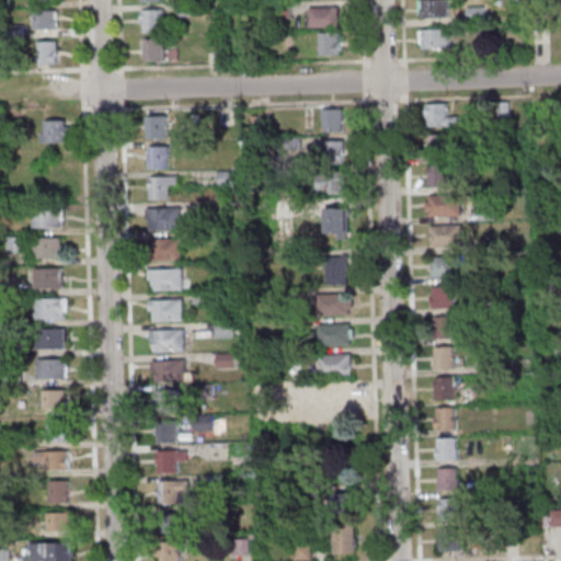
[(422,0),(447,0),(448,15),(422,16),(422,0)]
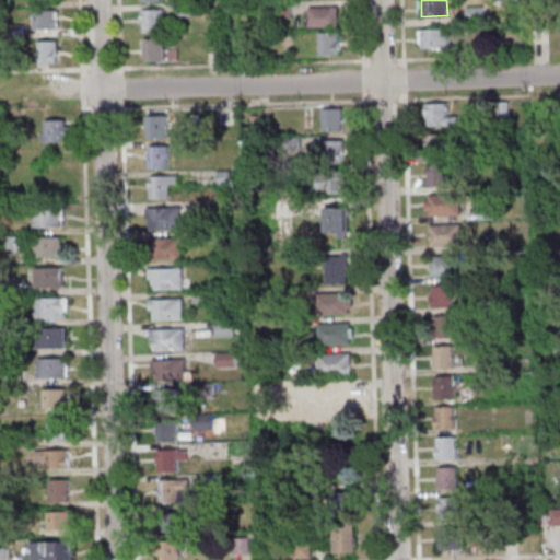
[(559,11),(550,12),(550,0),(559,0),(559,11)]
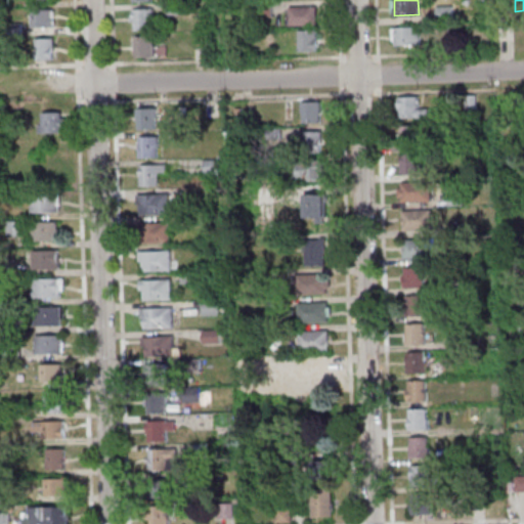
[(271,16),(257,16),(256,3),(270,2),(271,16)]
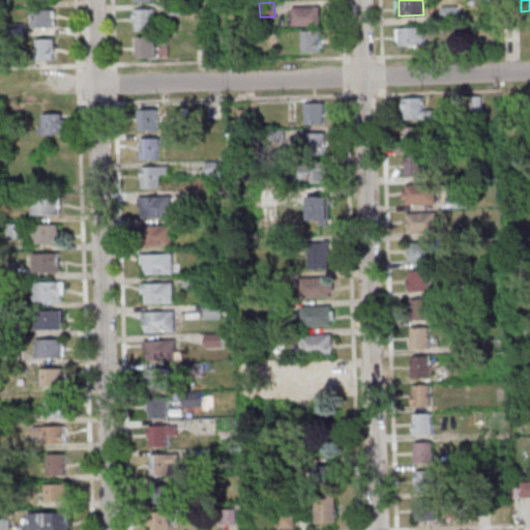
[(167,15),(167,4),(184,3),(184,13),(167,15)]
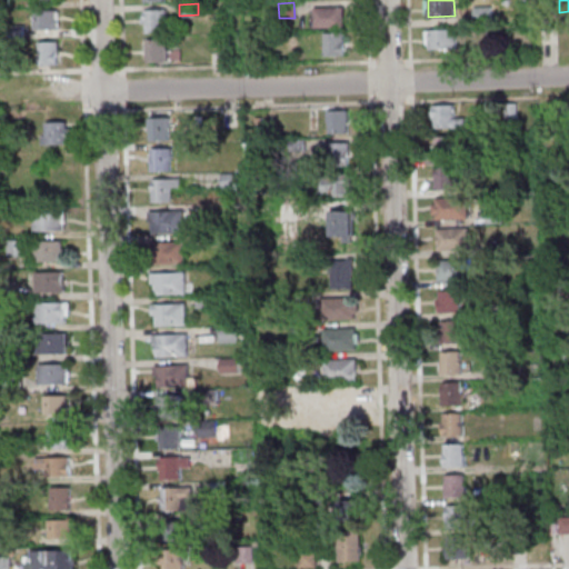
[(342,27),(313,28),(313,8),(341,7),(342,27)]
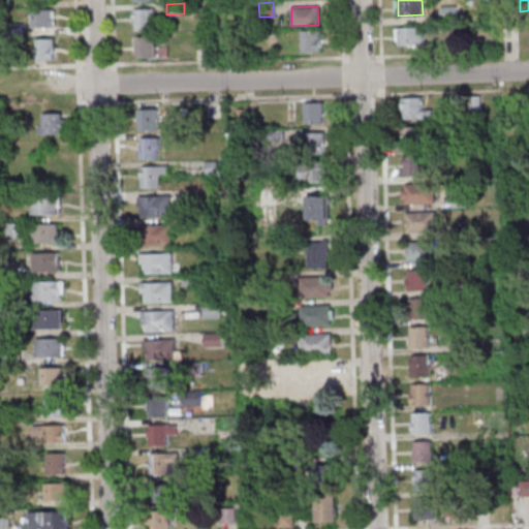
[(441,22),(440,7),(455,7),(455,21),(441,22)]
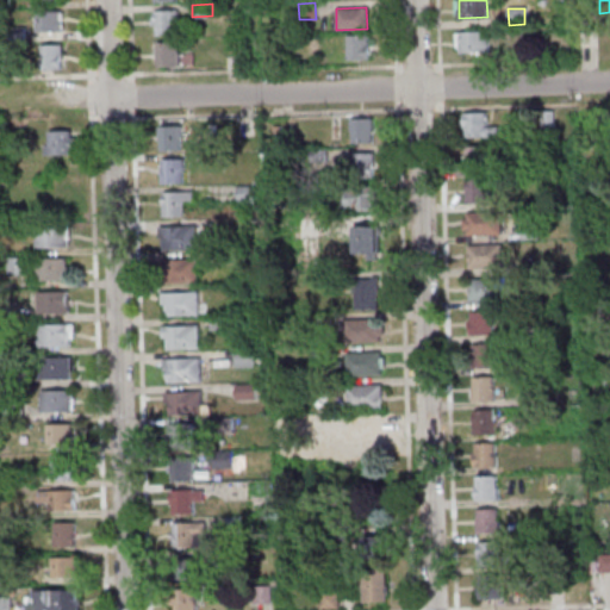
[(154,11),(175,10),(176,35),(155,35),(154,11)]
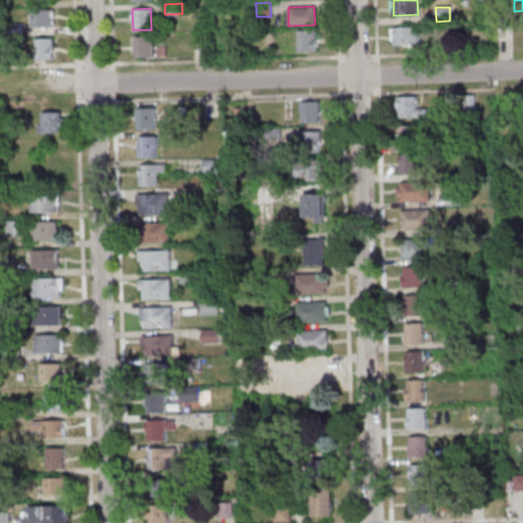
[(51,9),(51,26),(30,27),(30,10),(51,9)]
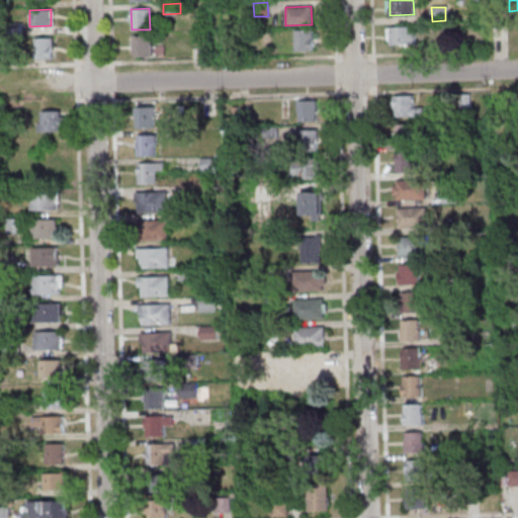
[(19,23),(19,33),(6,34),(6,23),(19,23)]
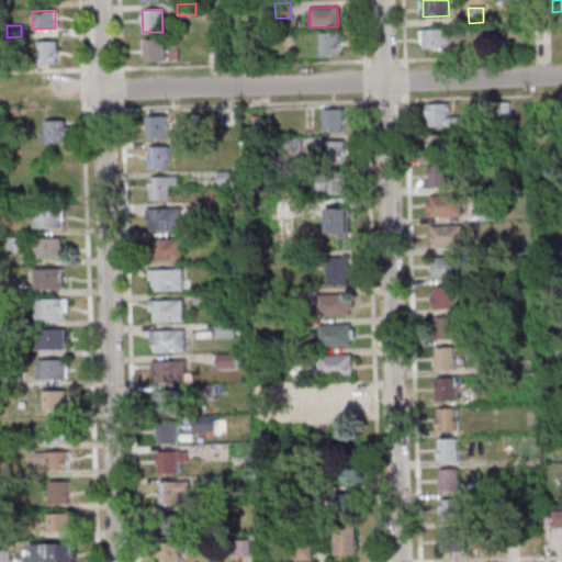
[(423,48),(423,30),(450,29),(450,47),(423,48)]
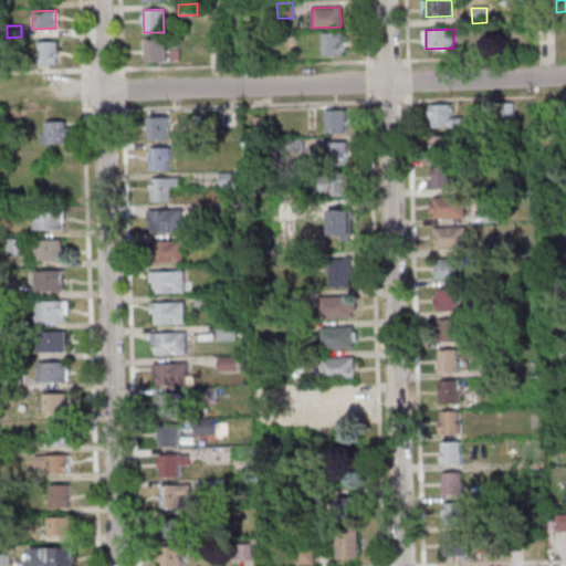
[(342,55),(323,55),(322,33),(341,32),(342,55)]
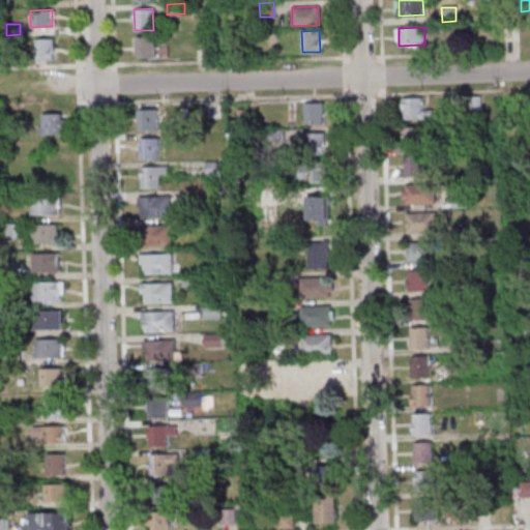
[(136,36),(155,36),(156,57),(137,58),(136,36)]
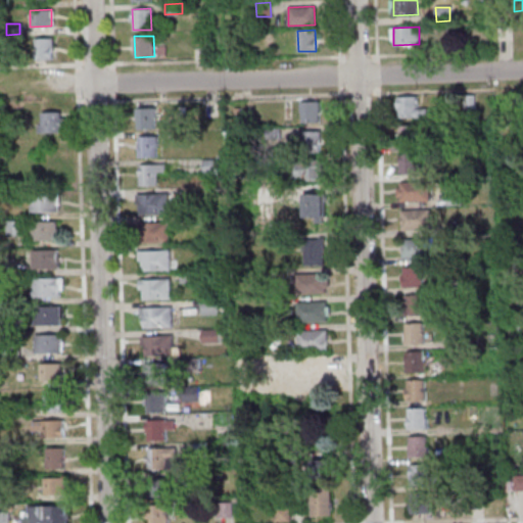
[(36,58),(35,39),(52,38),(52,58),(36,58)]
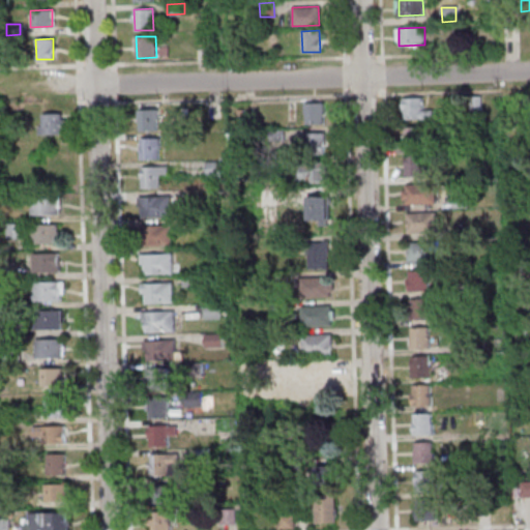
[(202,40),(216,39),(217,54),(202,55),(202,40)]
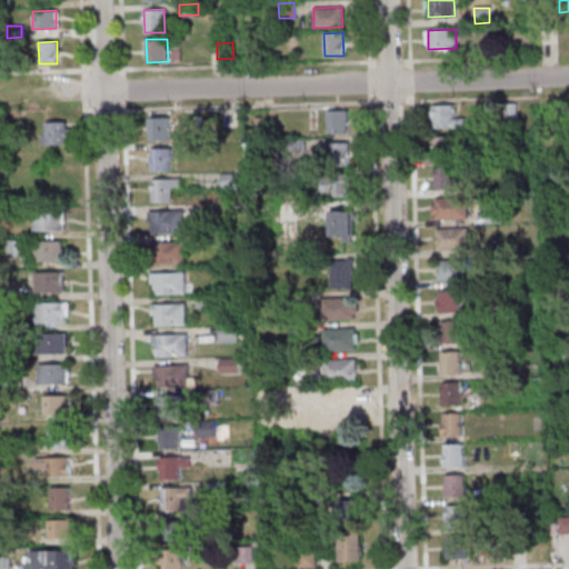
[(432,105),(432,128),(465,128),(465,117),(453,117),(453,103),(432,105)]
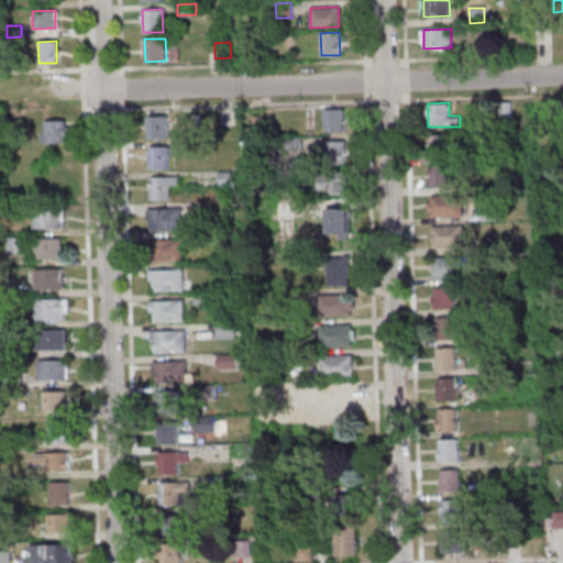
[(499,118),(510,118),(510,102),(499,102),(499,118)]
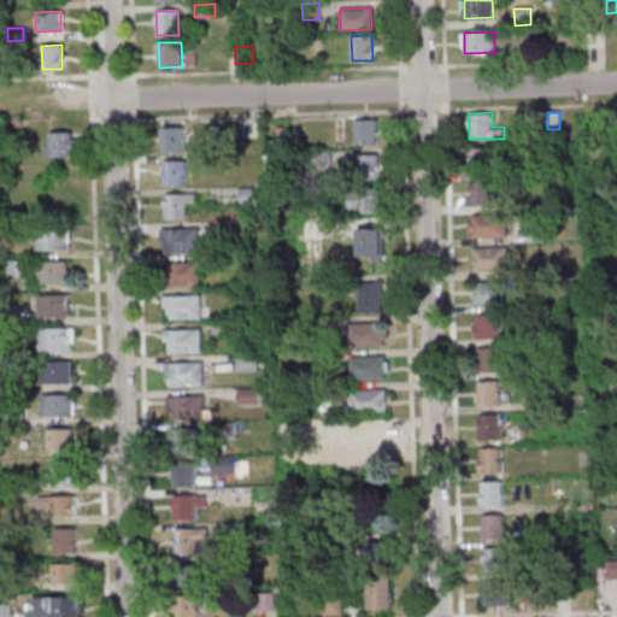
[(356,145),(354,121),(375,119),(376,145),(356,145)]
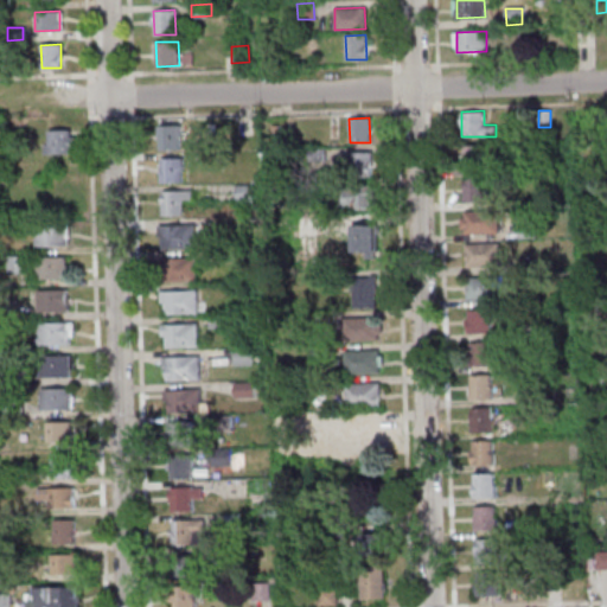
[(253,119),(249,136),(232,136),(235,119),(253,119)]
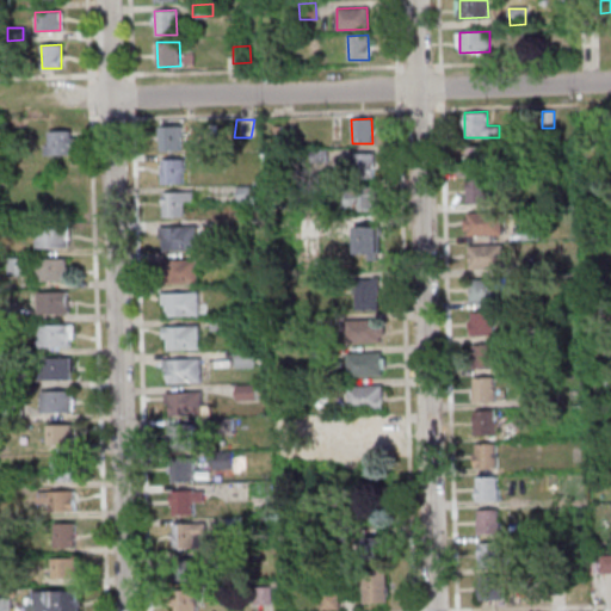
[(160,150),(159,128),(179,127),(180,149),(160,150)]
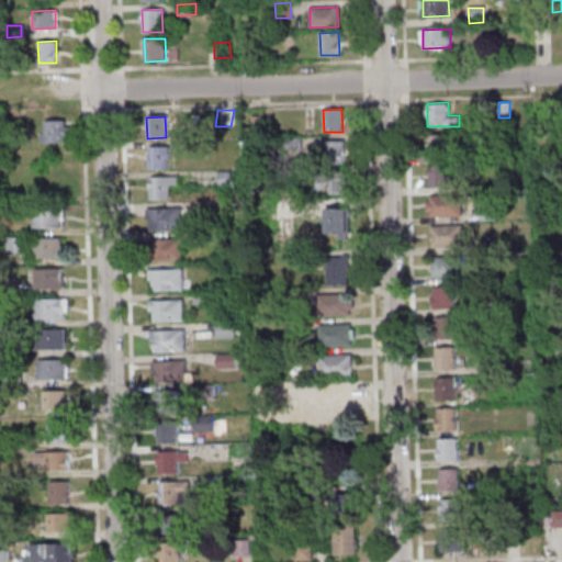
[(65,121),(65,126),(68,126),(69,136),(65,136),(65,142),(41,143),(41,133),(44,133),(44,121),(65,121)]
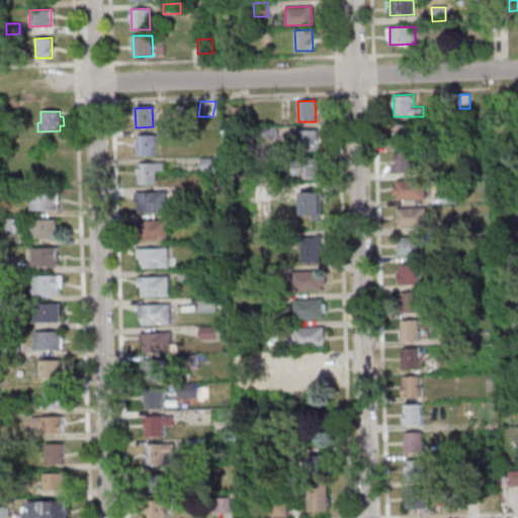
[(16,131),(5,131),(4,116),(16,115),(16,131)]
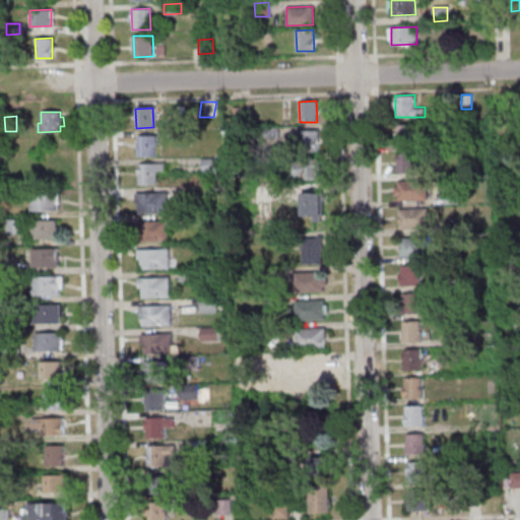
[(396,145),(414,144),(414,124),(396,124),(396,145)]
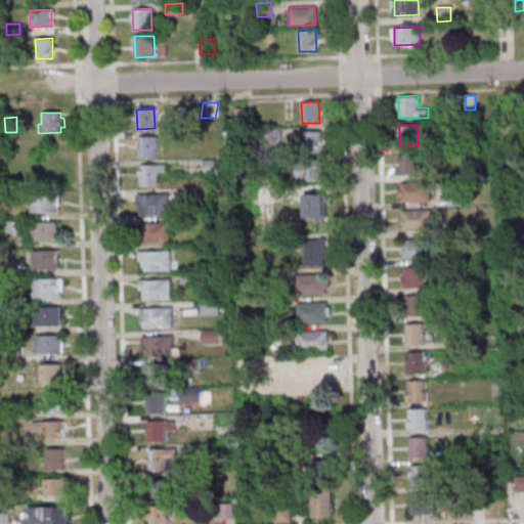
[(278,129),(279,138),(266,138),(266,129),(278,129)]
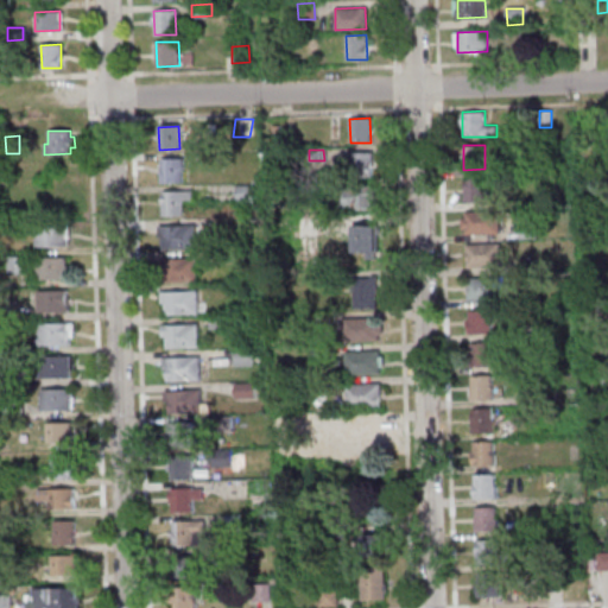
[(371,176),(350,177),(349,153),(371,153),(371,176)]
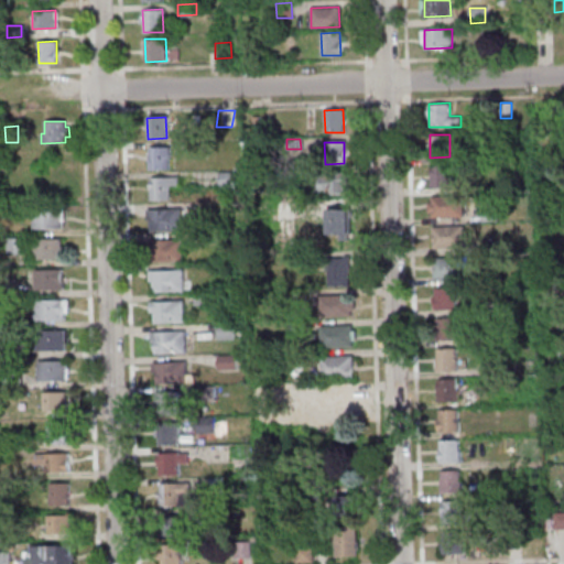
[(150,148),(167,148),(169,169),(150,170),(150,148)]
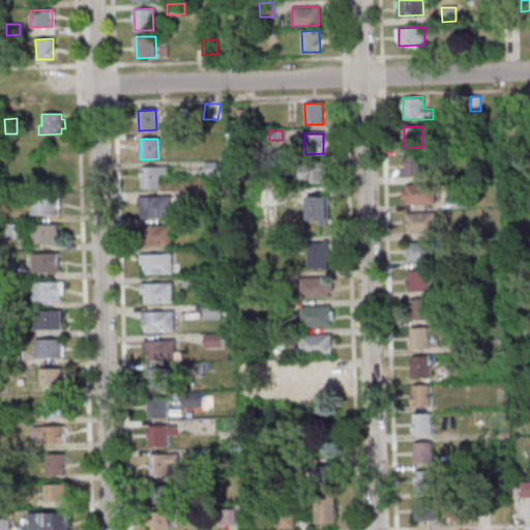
[(404,176),(424,176),(424,156),(404,156),(404,176)]
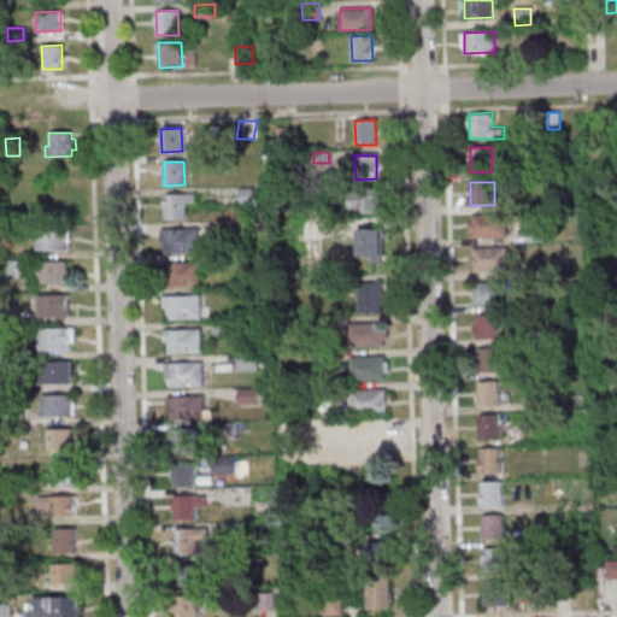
[(240,206),(239,189),(256,188),(256,205),(240,206)]
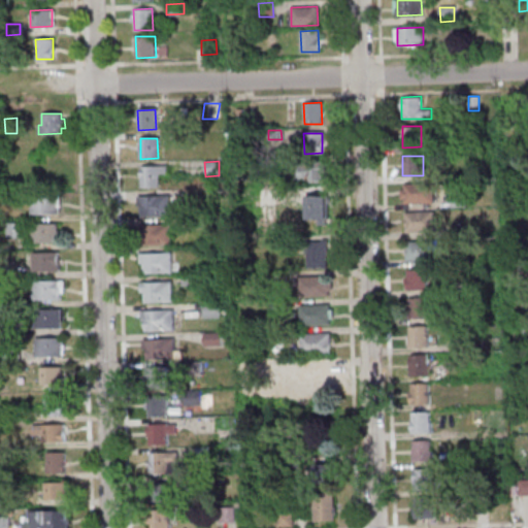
[(295,183),(295,175),(298,175),(298,162),(324,162),(324,174),(323,174),(323,183),(295,183)]
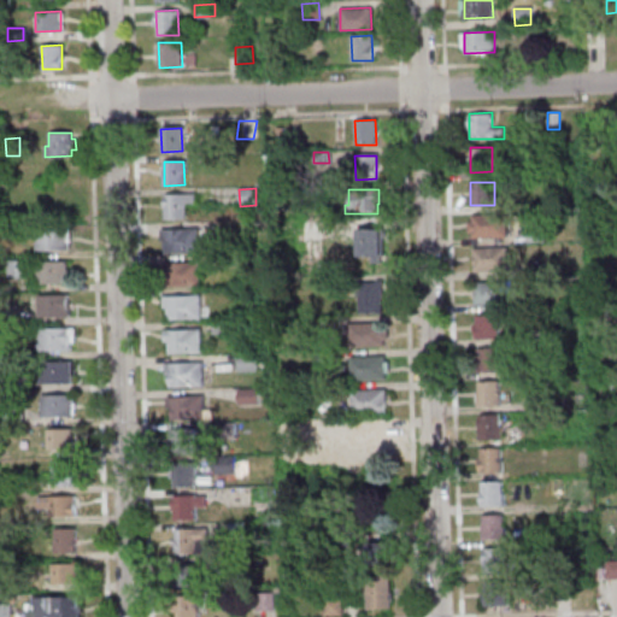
[(194,194),(195,203),(184,203),(186,218),(165,218),(165,195),(194,194)]
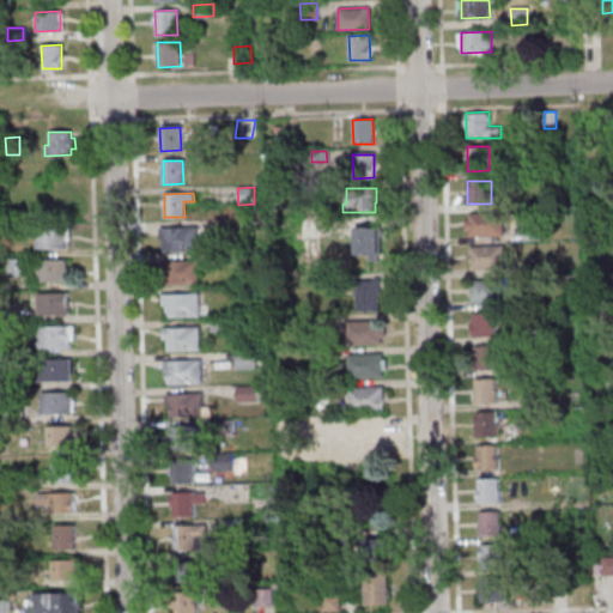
[(469,236),(504,235),(503,212),(468,212),(468,220),(465,220),(466,231),(469,230),(469,236)]
